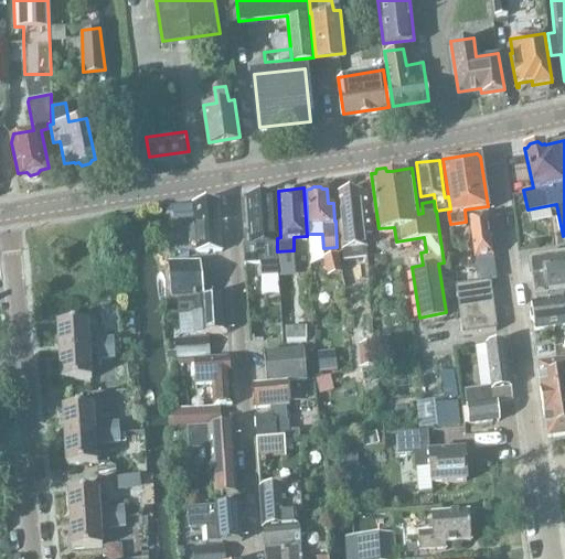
[(366,187),(337,191),(341,246),(343,257),(368,254),(366,243),(365,230),(371,230),(366,187)]
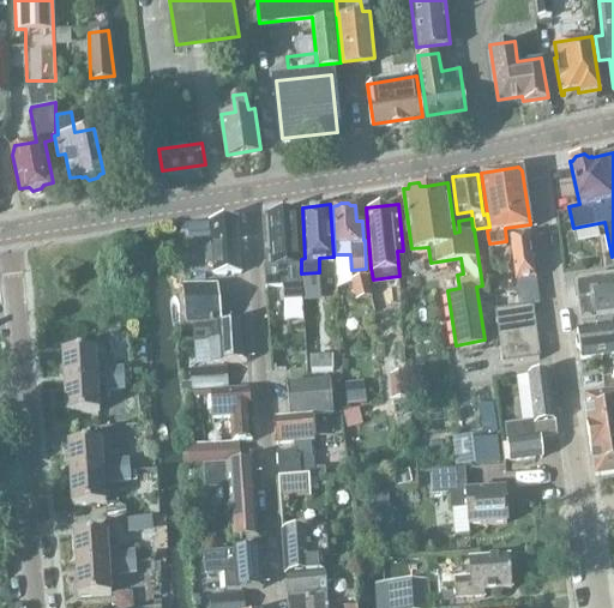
[(271,262),(264,263),(265,283),(283,282),(284,296),(301,295),(300,262),(296,208),(269,211),(271,262)]
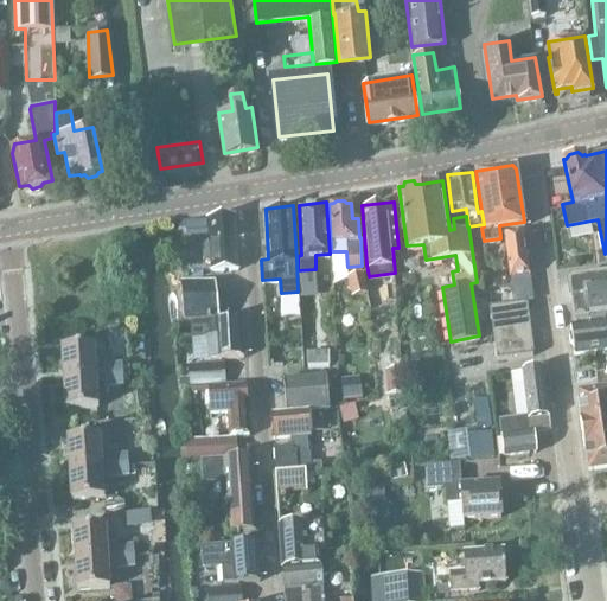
[(235,212),(208,216),(210,240),(205,240),(202,243),(203,255),(206,259),(211,259),(211,267),(238,266),(235,212)]
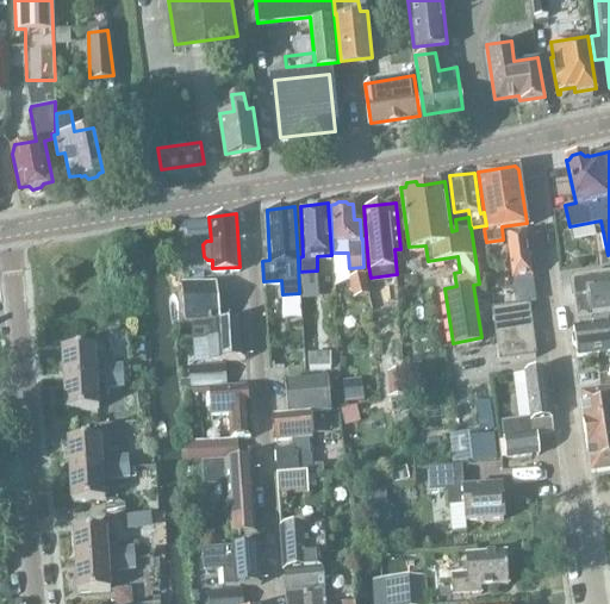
[(199,272),(197,248),(194,248),(192,218),(162,220),(166,274),(199,272)]
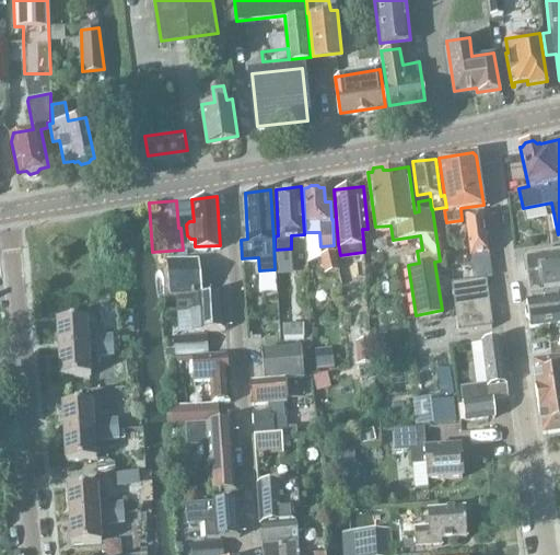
[(465,212),(473,268),(474,276),(491,274),(486,231),(487,229),(488,229),(487,221),(486,221),(483,220),(482,210),(465,212)]
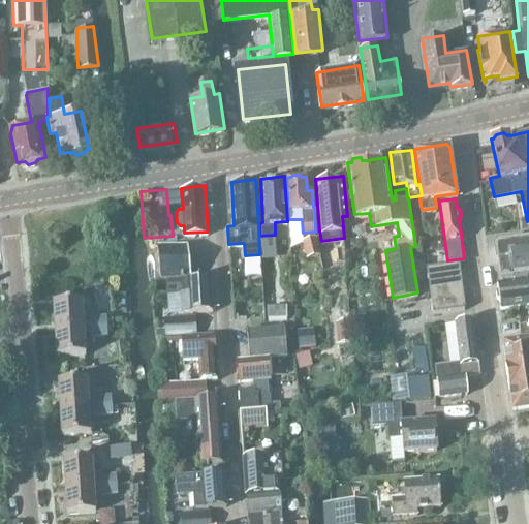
[(302,239),(306,256),(320,253),(316,235),(302,239)]
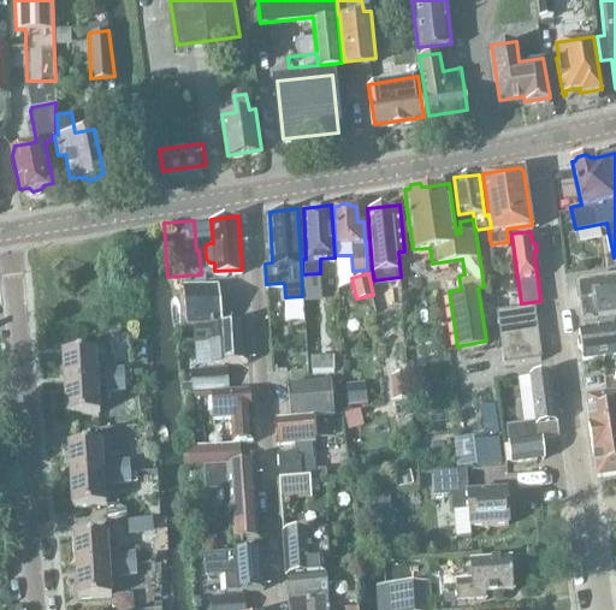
[(615,274),(579,280),(585,323),(615,318),(615,274)]
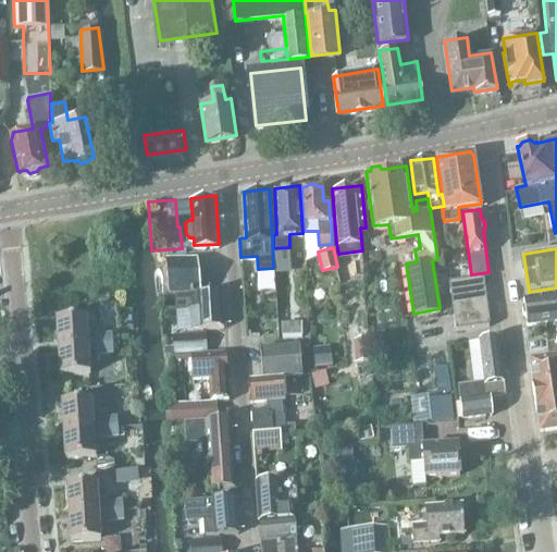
[(165,260),(169,292),(200,290),(197,257),(165,260)]
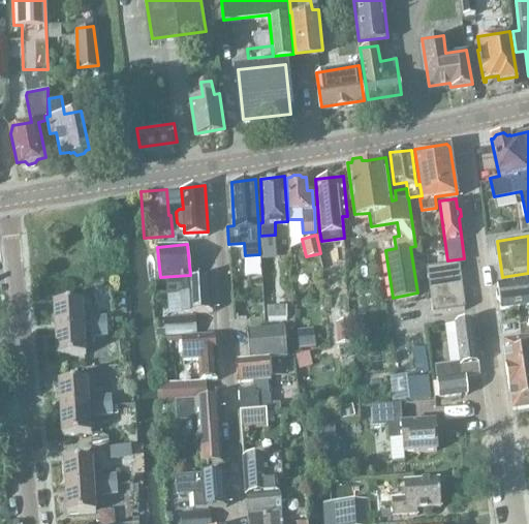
[(457,259),(427,265),(433,311),(464,306),(464,304),(463,304),(457,259)]
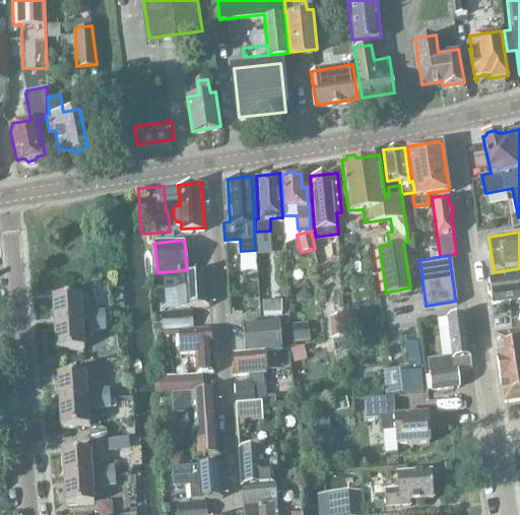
[(164,273),(165,286),(177,285),(178,305),(209,302),(207,269),(164,273)]
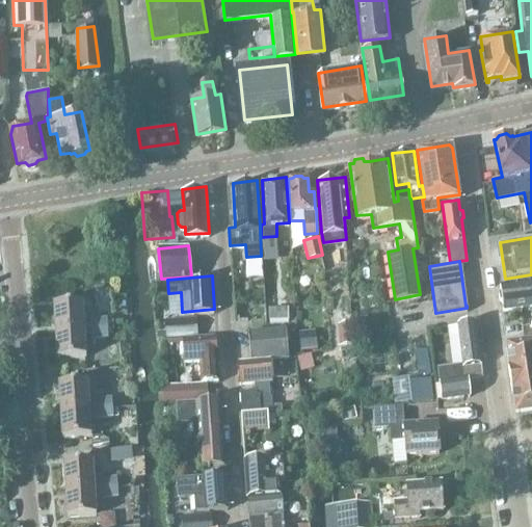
[(501,288),(499,290),(500,296),(502,297),(503,308),(531,304),(531,278),(500,283),(501,288)]
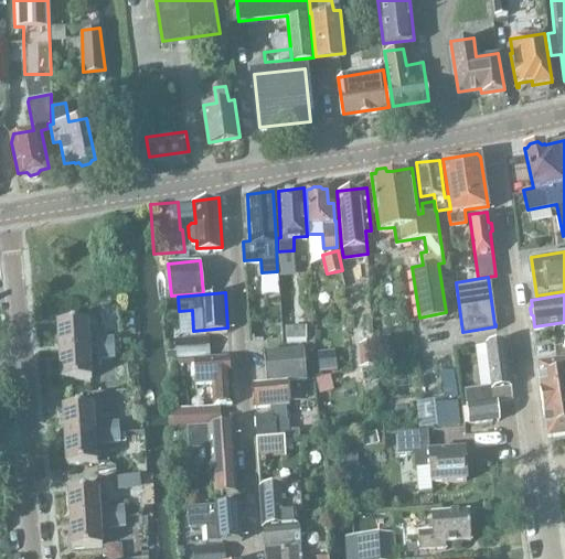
[(60,339),(61,348),(89,346),(87,319),(88,319),(88,318),(57,320),(59,339),(60,339)]
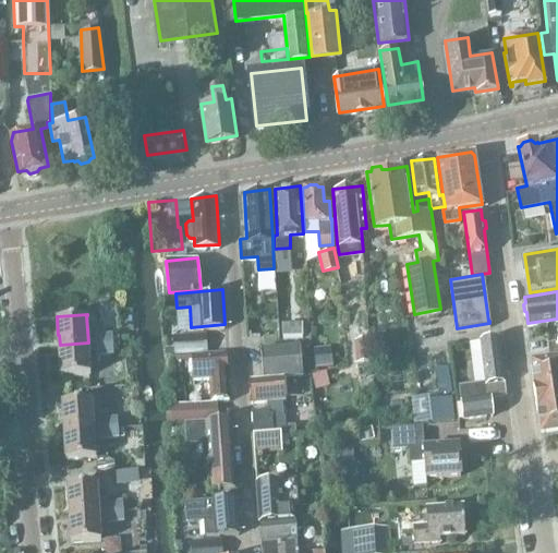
[(173,333),(174,351),(205,349),(204,331),(173,333)]
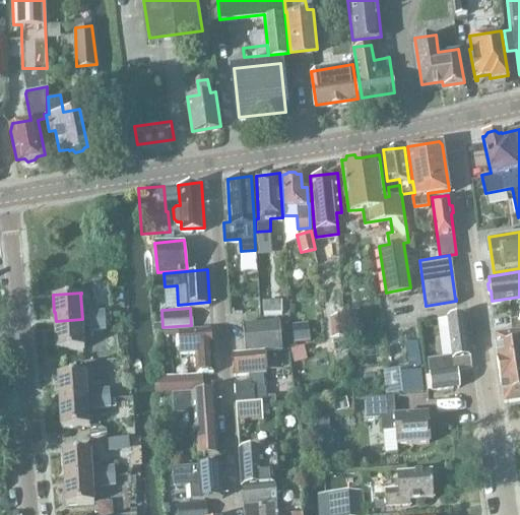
[(105,318),(104,309),(88,310),(88,319),(105,318)]
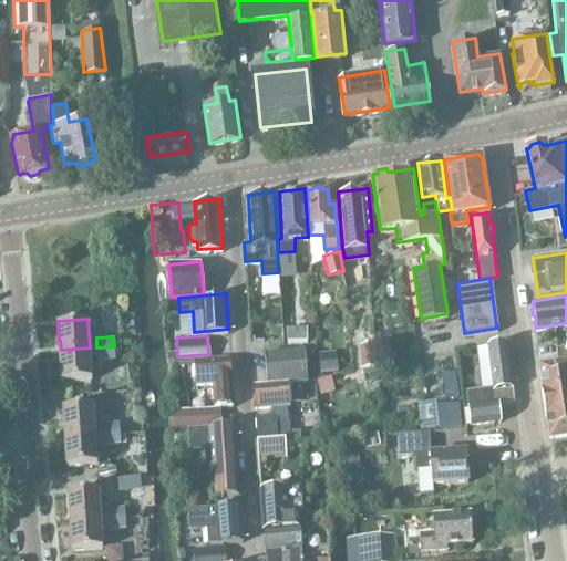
[(466,388),(471,422),(501,417),(498,401),(514,398),(507,340),(487,342),(493,385),(466,388)]
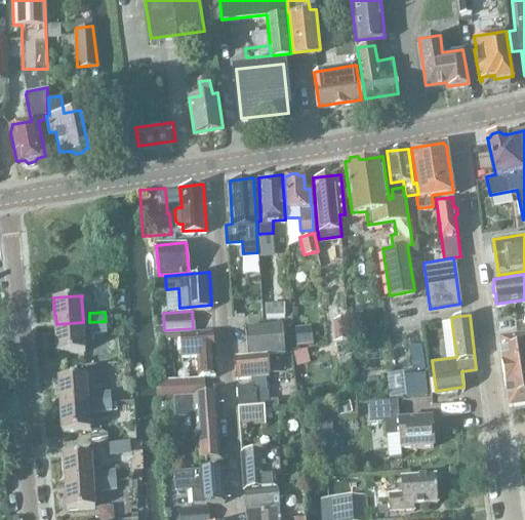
[(333,318),(335,340),(349,337),(347,317),(333,318)]
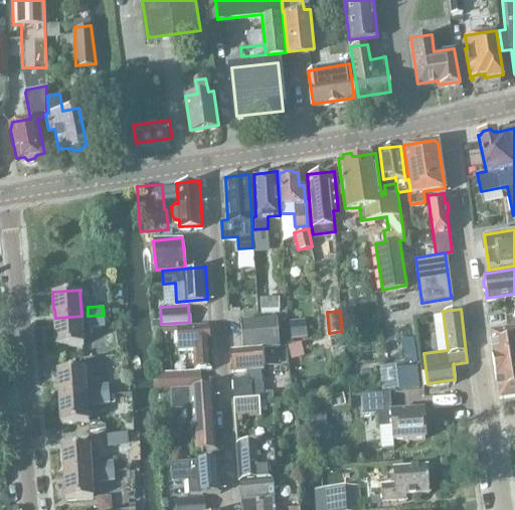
[(88,316),(89,325),(105,324),(104,315),(88,316)]
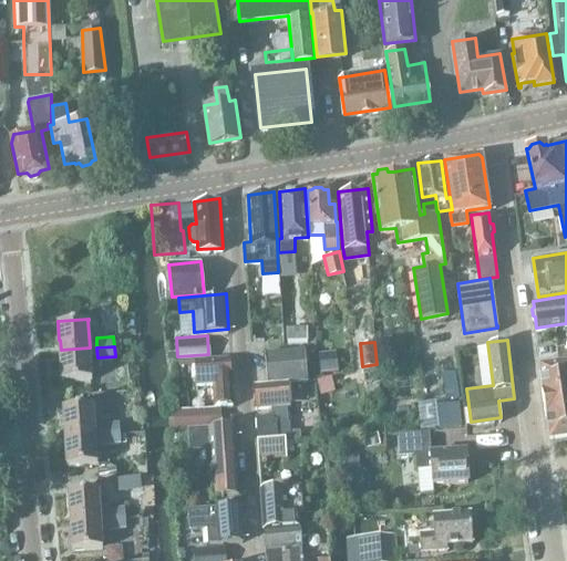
[(90,347),(61,350),(61,360),(60,360),(61,378),(92,376),(92,375),(90,347)]
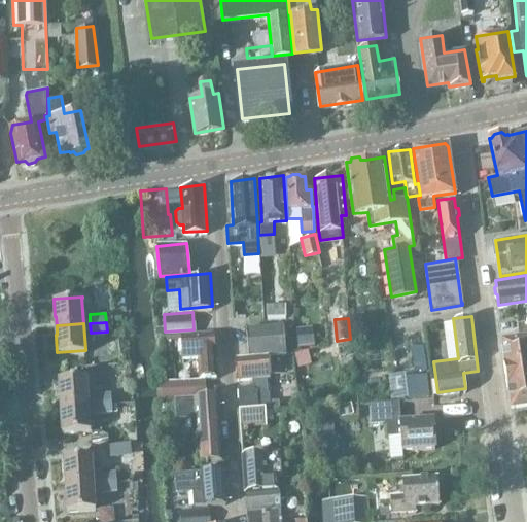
[(246,325),(248,354),(286,352),(283,323),(246,325)]
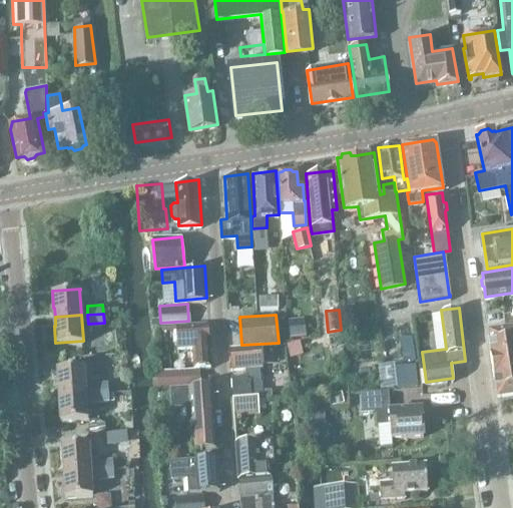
[(176,324),(177,344),(192,343),(194,366),(210,365),(207,322),(176,324)]
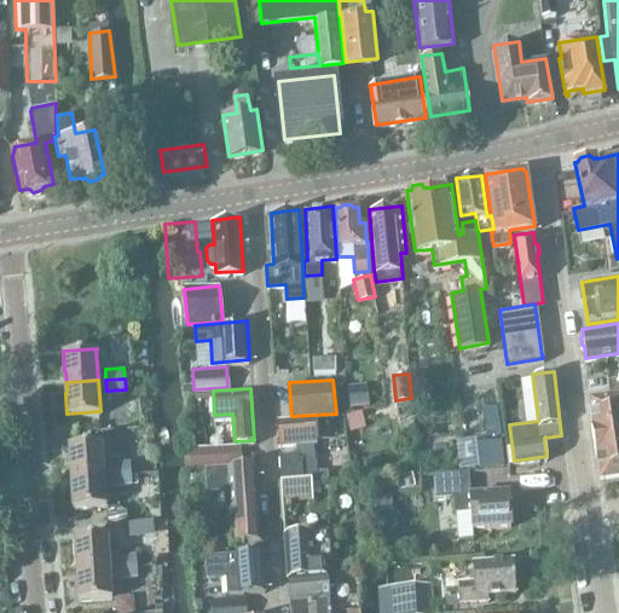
[(591,422),(591,423),(618,418),(618,391),(589,395),(593,422),(591,422)]
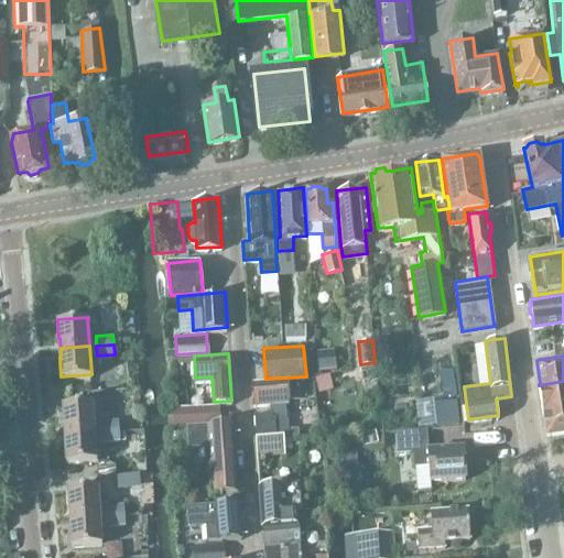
[(453,365),(438,368),(441,381),(455,379),(453,365)]
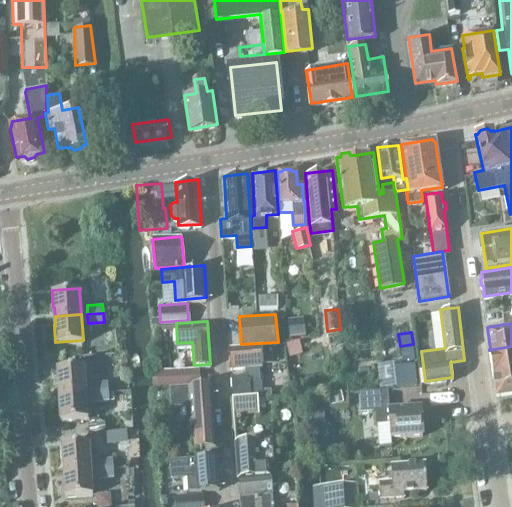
[(302,350),(298,338),(286,341),(289,353),(302,350)]
